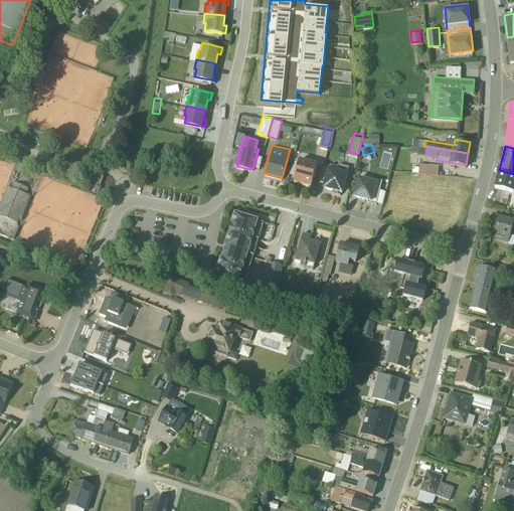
[(317,161),(301,157),(295,180),(311,185),(317,161)]
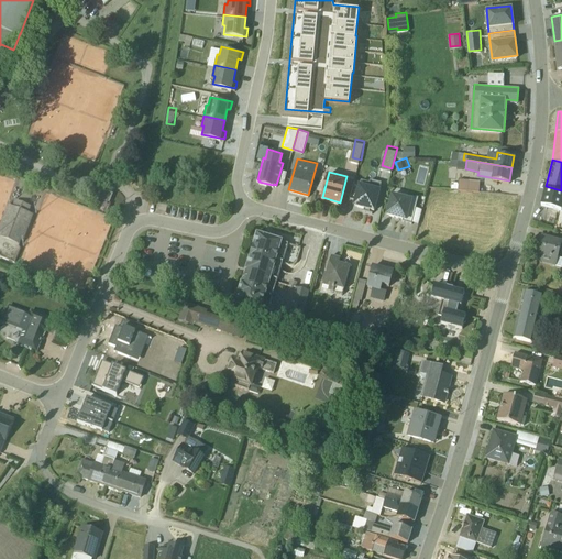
[(370,181),(362,178),(355,204),(363,205),(362,207),(374,210),(381,181),(371,177),(370,181)]
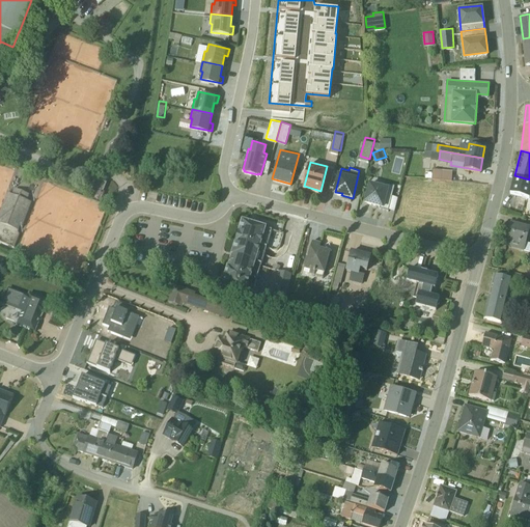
[(425,170),(425,176),(452,178),(453,169),(433,167),(433,170),(425,170)]
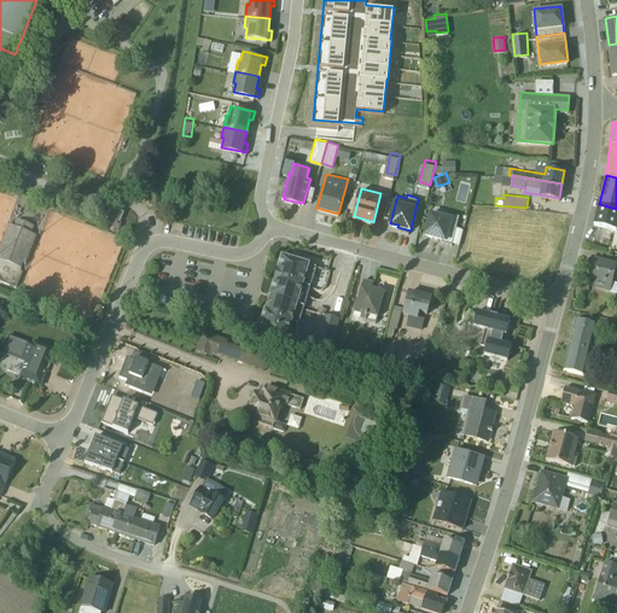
[(111,203),(106,214),(121,219),(122,214),(124,209),(111,203)]
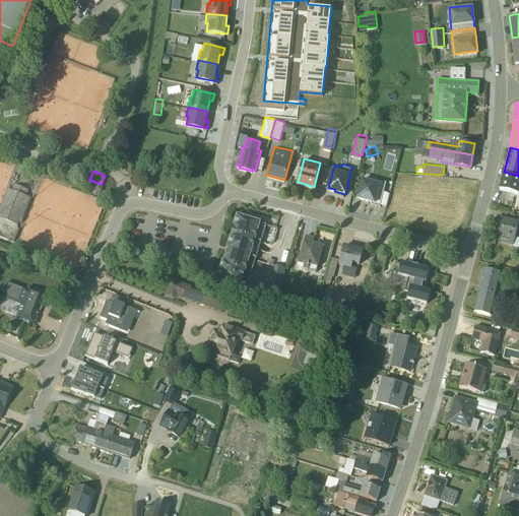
[(518,176),(504,172),(500,187),(518,191),(518,176)]
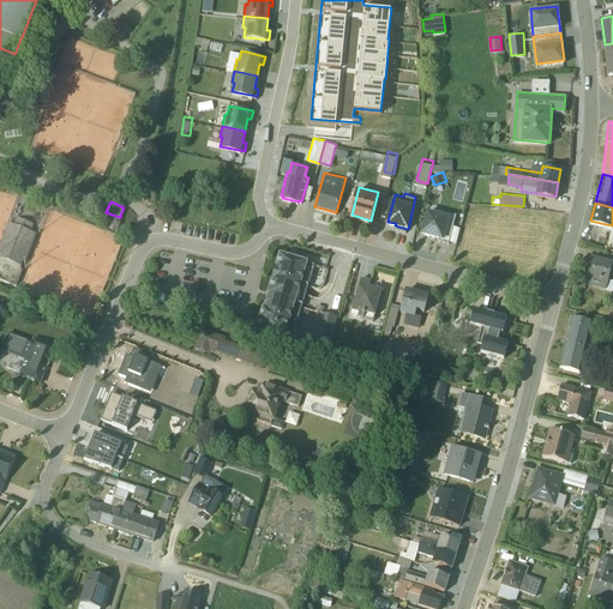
[(443,212),(428,209),(422,231),(439,236),(438,239),(449,241),(456,213),(444,210),(443,212)]
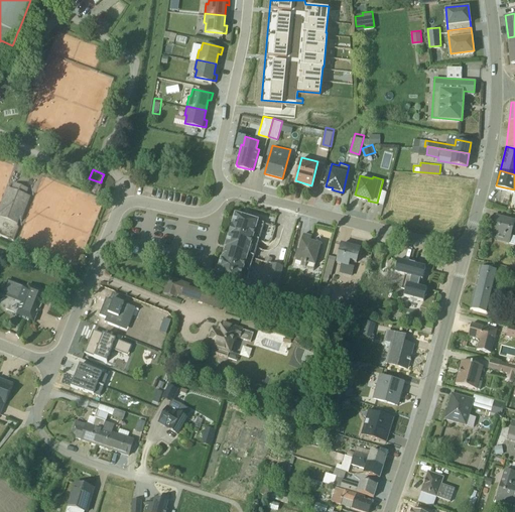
[(0,231),(13,237),(19,225),(17,223),(20,217),(21,217),(31,194),(26,192),(29,186),(21,183),(14,180),(11,185),(7,183),(0,201),(0,231)]
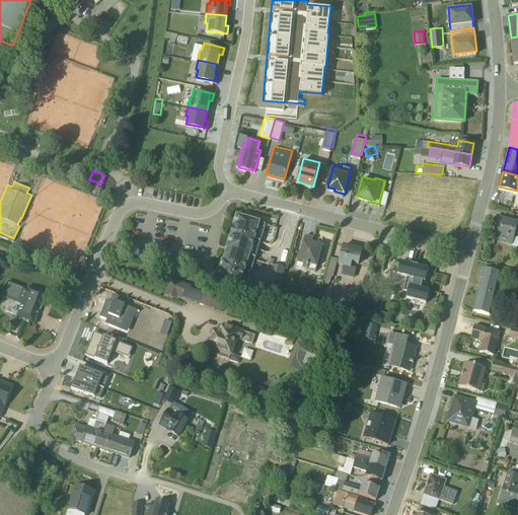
[(238,212),(227,247),(253,254),(265,220),(238,212)]
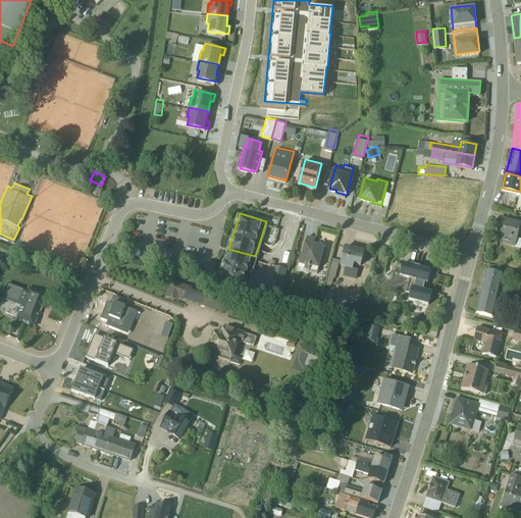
[(520,222),(503,217),(498,239),(520,245),(520,237),(517,236),(520,222)]
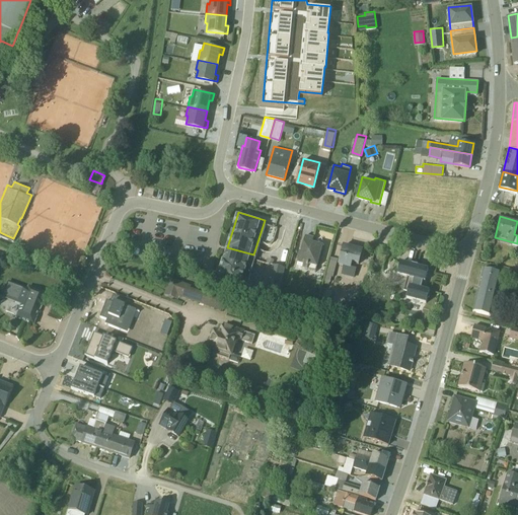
[(314,235),(306,232),(301,249),(300,248),(296,264),(315,269),(322,242),(312,240),(314,235)]
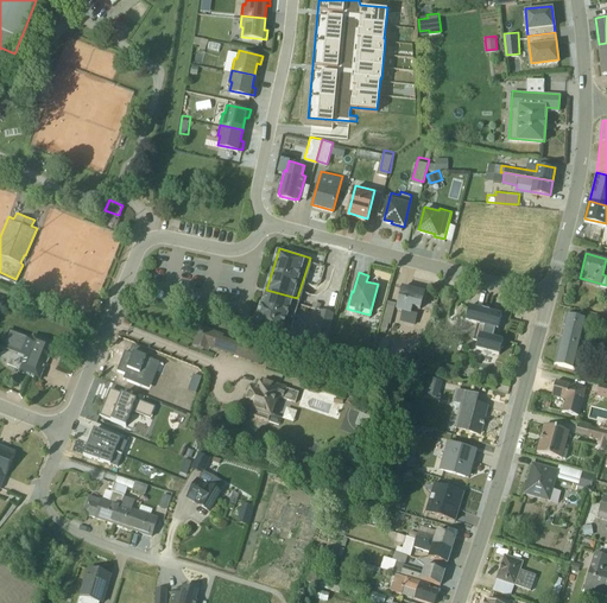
[(424,290),(404,284),(397,308),(402,309),(399,318),(416,323),(418,311),(412,310),(413,305),(421,306),(424,290)]
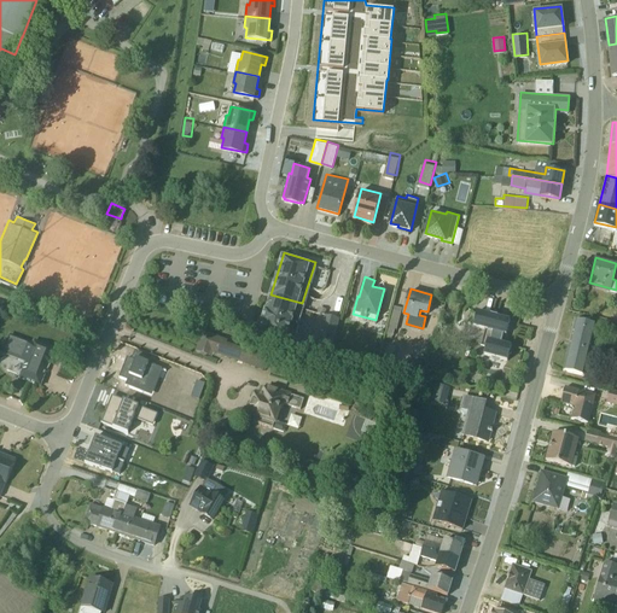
[(292,338),(302,303),(271,295),(261,328),(292,338)]
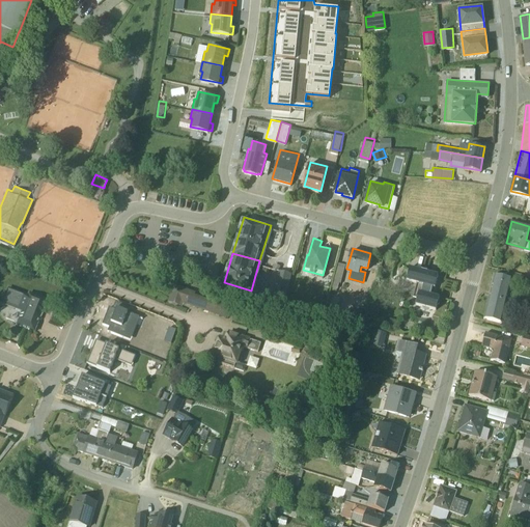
[(338,260),(334,278),(331,288),(335,289),(338,279),(340,280),(345,262),(338,260)]
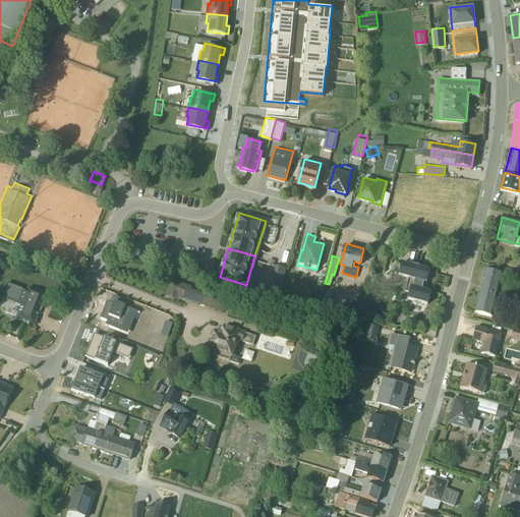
[(431,289),(424,287),(425,281),(426,281),(429,267),(403,260),(400,273),(408,275),(405,290),(409,291),(408,296),(428,301),(431,289)]
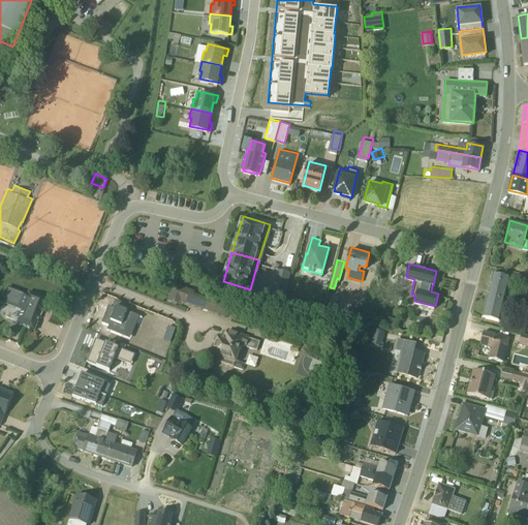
[(290,271),(273,266),(265,295),(283,300),(290,271)]
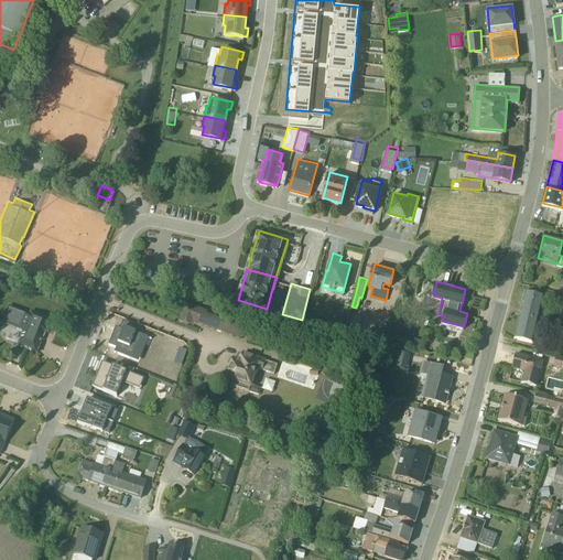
[(545,294),(526,289),(513,335),(533,341),(545,294)]
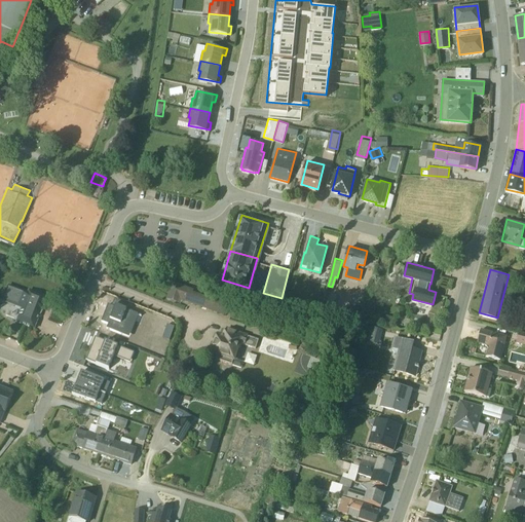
[(182,298),(224,311),(228,298),(172,278),(165,296),(181,301),(182,298)]
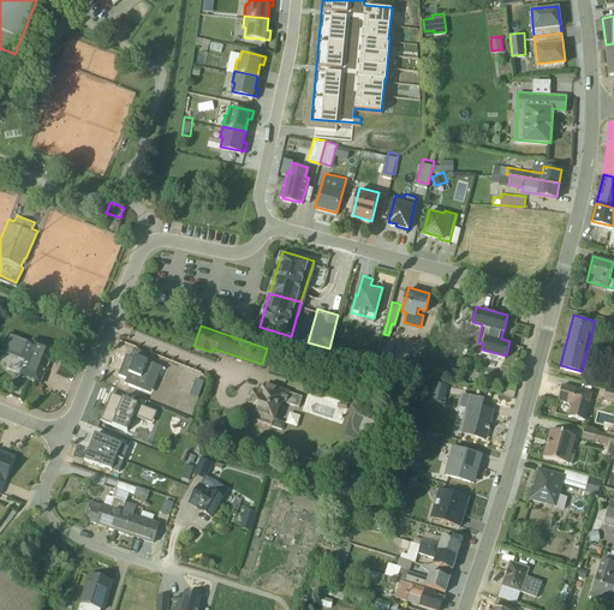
[(10,329),(1,347),(27,357),(22,370),(27,371),(25,374),(40,380),(51,351),(54,344),(33,335),(33,338),(10,329)]
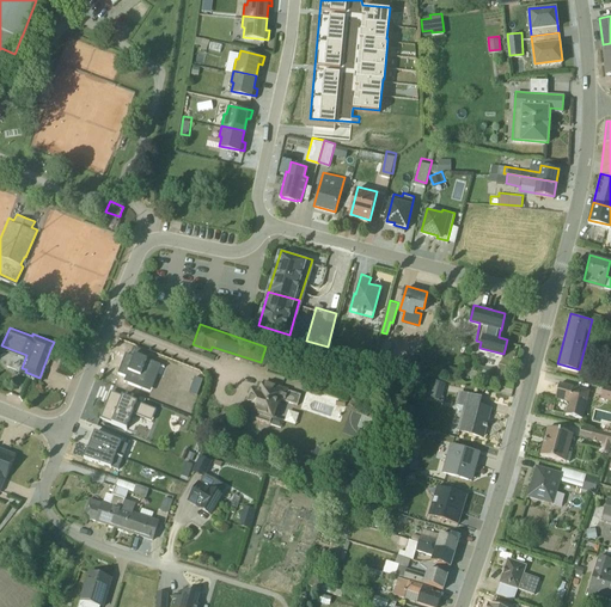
[(150,388),(160,361),(139,353),(138,355),(126,350),(118,369),(126,373),(124,378),(150,388)]
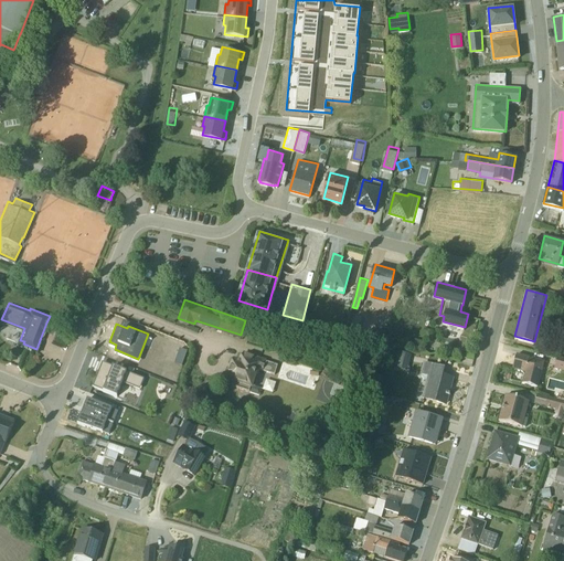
[(275,371),(278,362),(267,358),(267,357),(244,348),(242,351),(238,358),(233,356),(225,377),(232,380),(231,382),(258,392),(262,385),(256,383),(259,373),(257,373),(259,367),(263,368),(264,367),(275,371)]
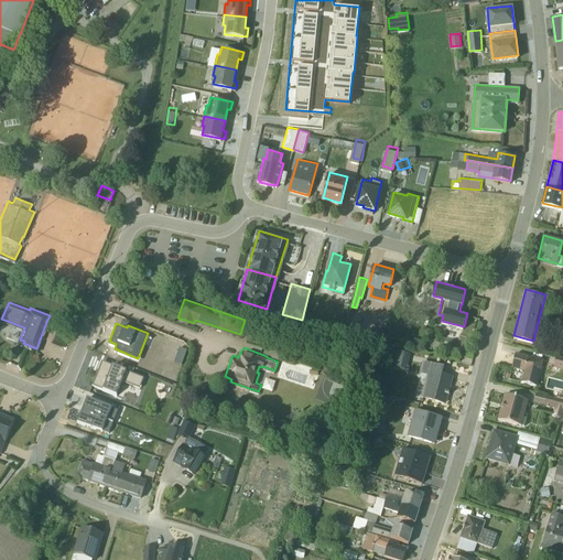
[(407,367),(411,352),(400,348),(397,364),(407,367)]
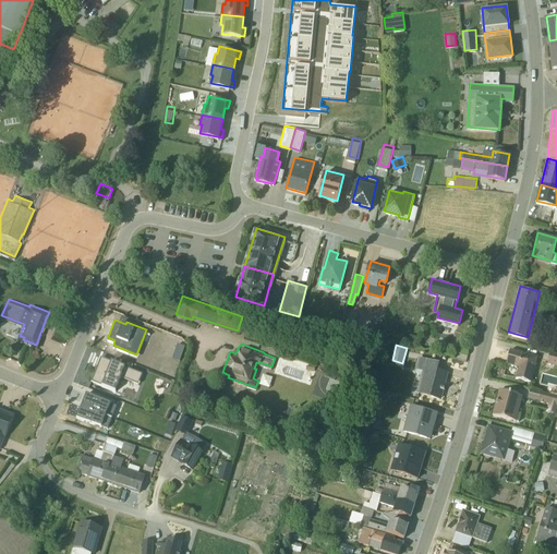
[(506,362),(519,365),(516,376),(531,380),(537,356),(509,348),(506,362)]
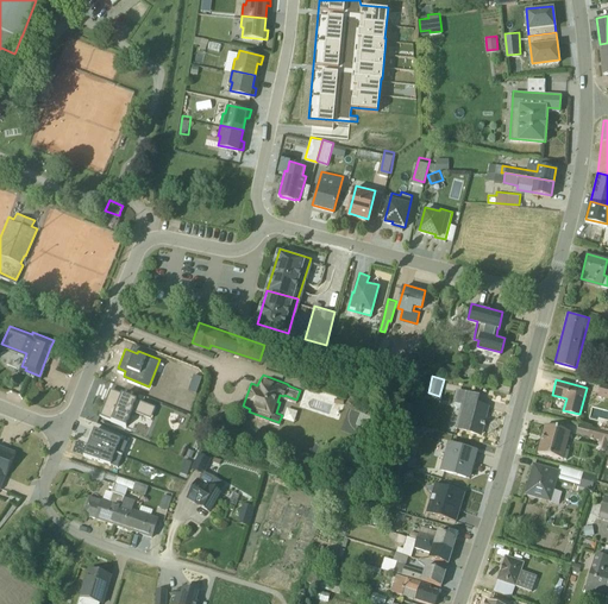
[(607,383),(601,381),(597,394),(607,396),(607,383)]
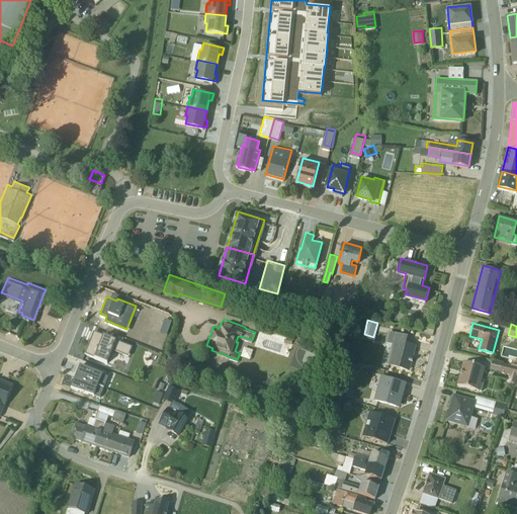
[(94,328),(85,351),(107,359),(112,346),(127,353),(132,344),(94,328)]
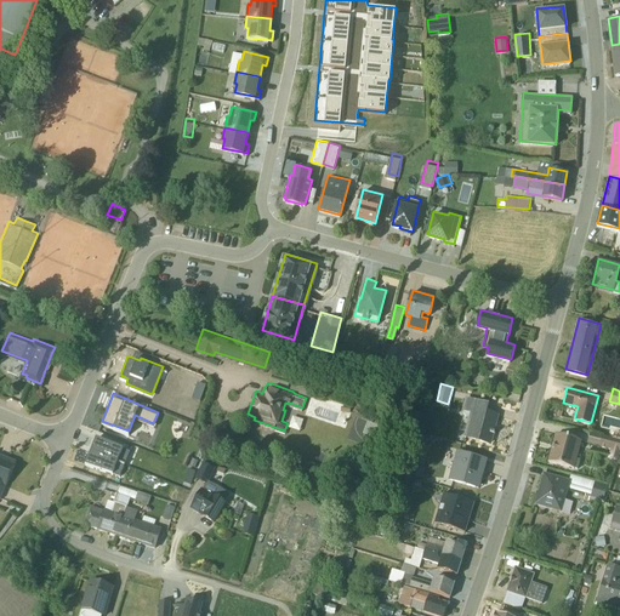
[(487,410),(489,401),(466,395),(464,405),(464,408),(466,414),(468,414),(464,433),(489,440),(496,412),(487,410)]
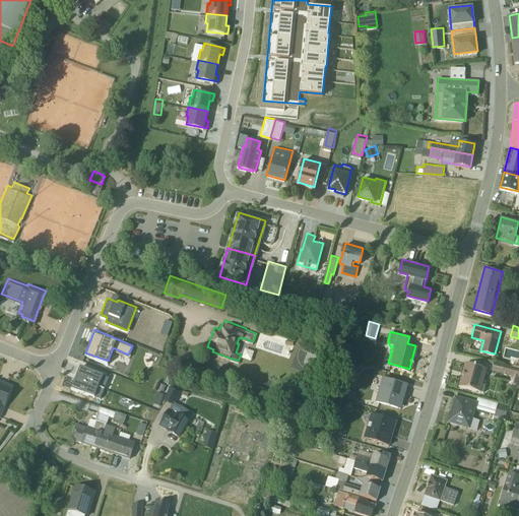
[(245,346),(242,356),(251,359),(254,349),(245,346)]
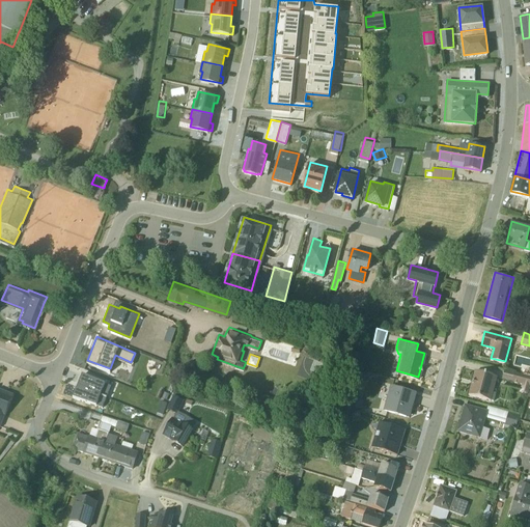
[(529,373),(505,367),(503,377),(529,384),(529,373)]
